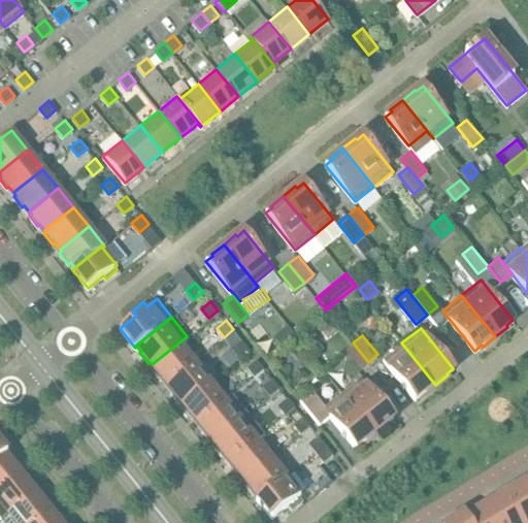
[(162,377),(167,383),(194,361),(179,344),(188,337),(187,336),(152,364),(154,366),(152,367),(160,379),(162,377)]
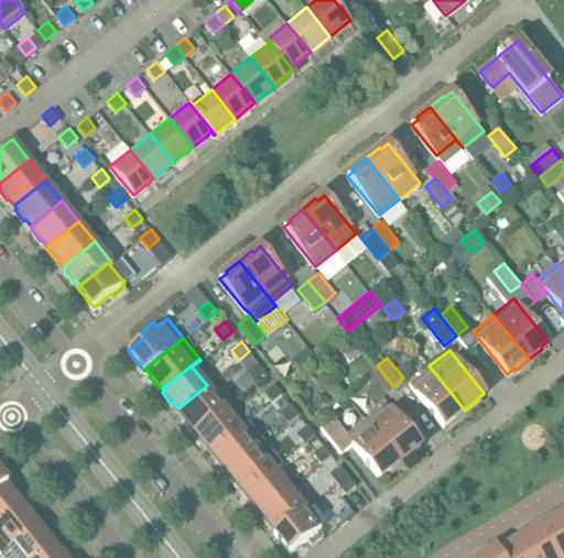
[(247,370),(256,380),(266,372),(258,362),(247,370)]
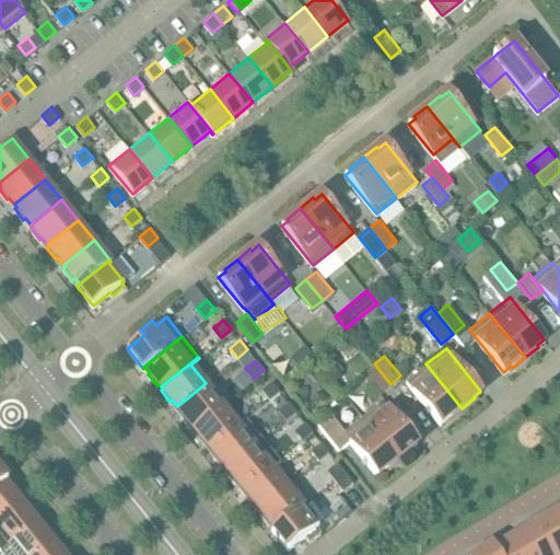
[(391,384),(374,363),(363,372),(380,393),(391,384)]
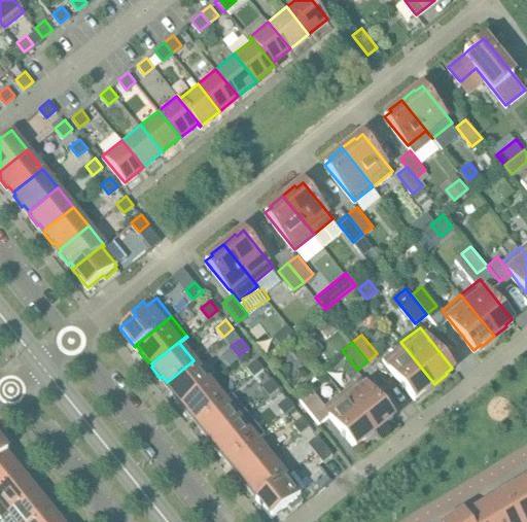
[(434,384),(400,342),(382,357),(414,397),(421,392),(422,394),(434,384)]
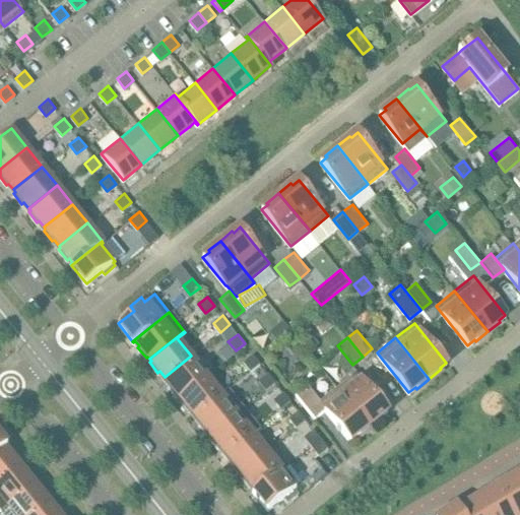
[(253,352),(243,361),(251,370),(260,362),(253,352)]
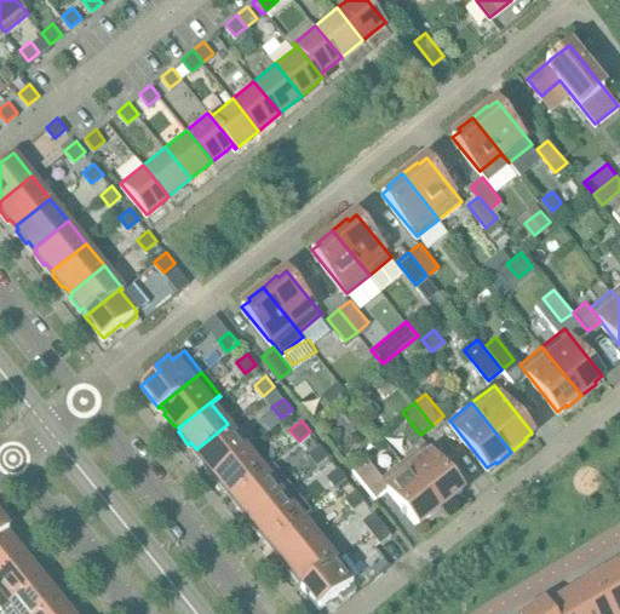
[(212,470),(214,472),(246,447),(228,424),(196,449),(202,457),(200,459),(210,471),(212,470)]
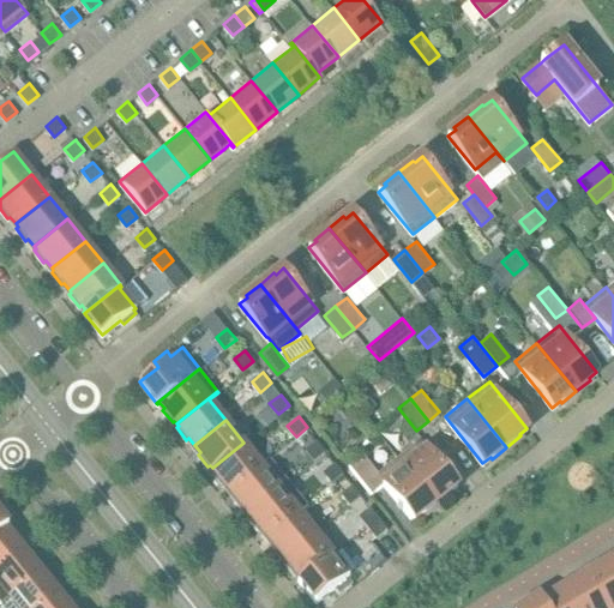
[(450,491),(457,483),(420,437),(397,455),(437,504),(451,492),(450,491)]
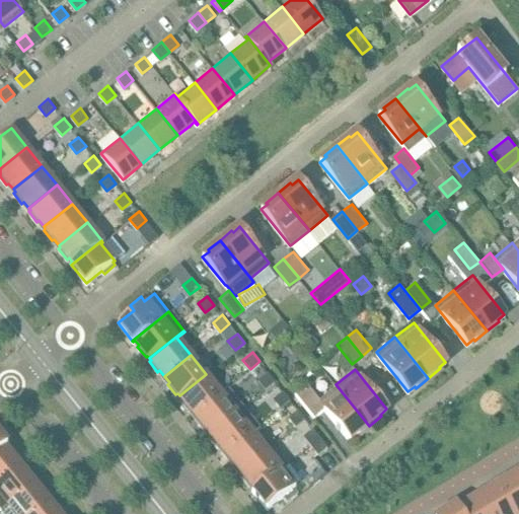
[(275,380),(267,371),(257,378),(265,387),(275,380)]
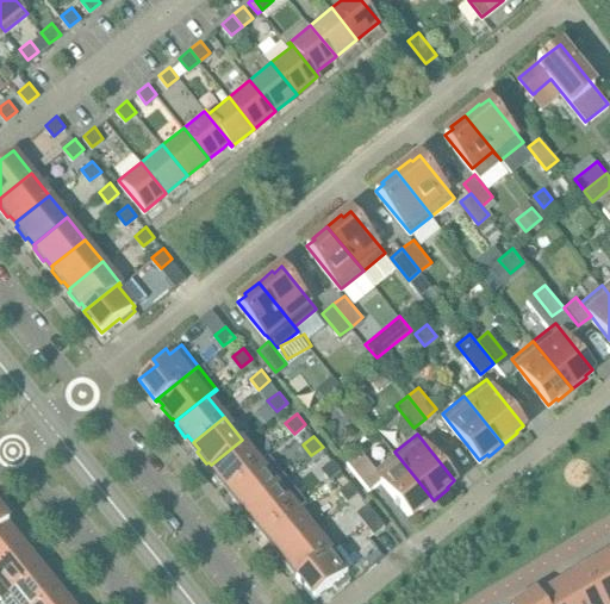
[(223,479),(229,486),(268,454),(268,453),(259,460),(242,440),(211,465),(212,467),(210,468),(221,480),(223,479)]
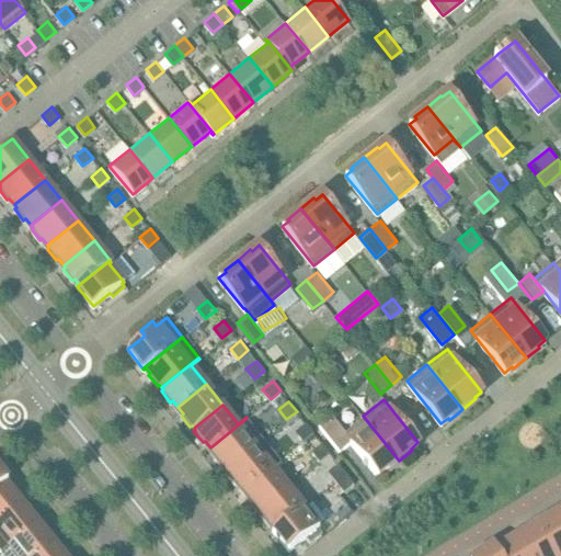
[(351,441),(377,475),(385,469),(386,471),(399,461),(363,416),(345,431),(331,413),(318,423),(339,450),(351,441)]
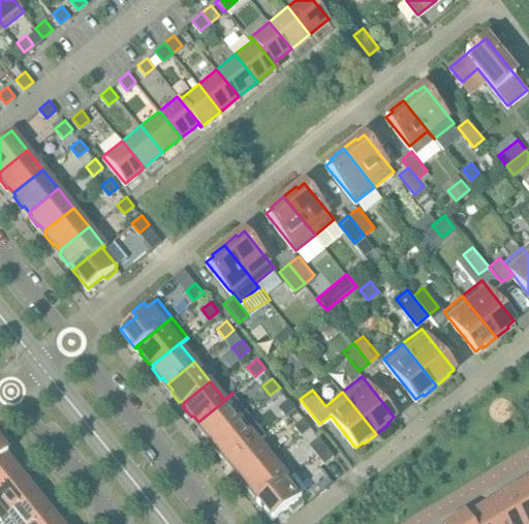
[(212,439),(214,441),(248,412),(232,394),(198,422),(203,428),(201,430),(210,440),(212,439)]
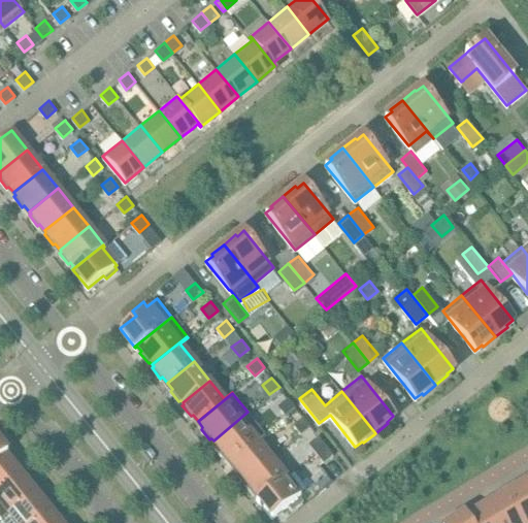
[(295,405),(287,396),(277,404),(285,414),(295,405)]
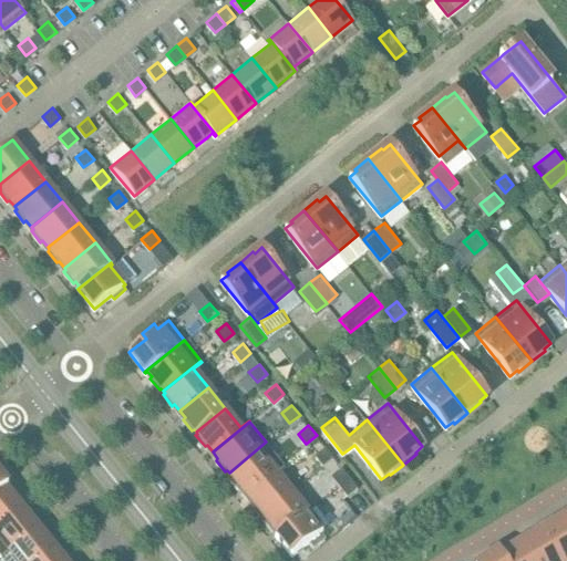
[(230,475),(228,476),(238,488),(240,486),(245,492),(282,463),(266,442),(229,473),(230,475)]
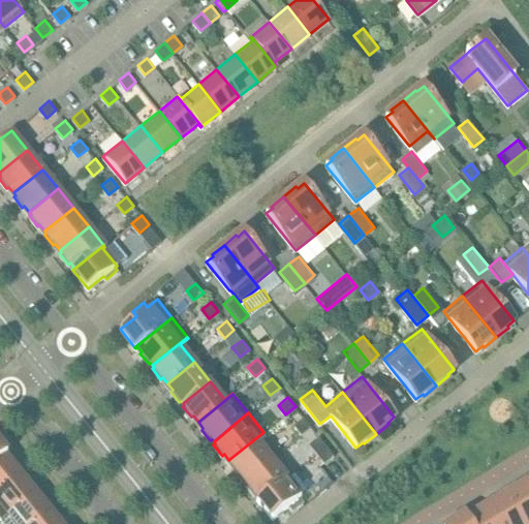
[(293,424),(301,433),(310,426),(303,417),(293,424)]
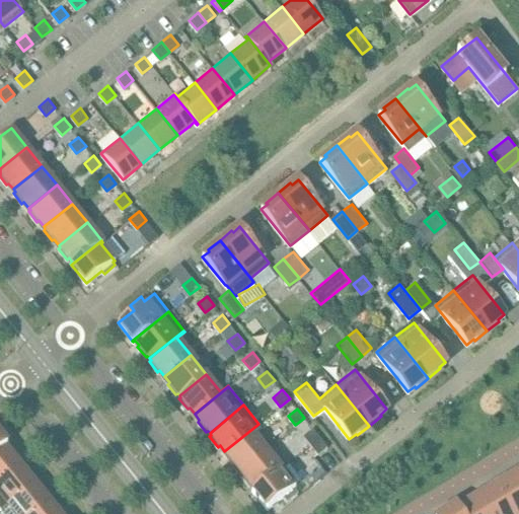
[(260,425),(258,424),(224,451),(229,457),(227,458),(236,469),(238,467),(239,469),(266,448),(251,431),(260,425)]
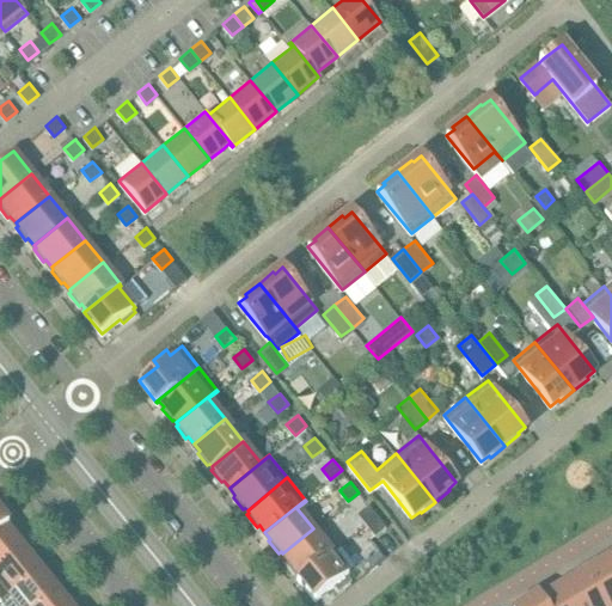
[(377,514),(368,503),(357,512),(366,522),(377,514)]
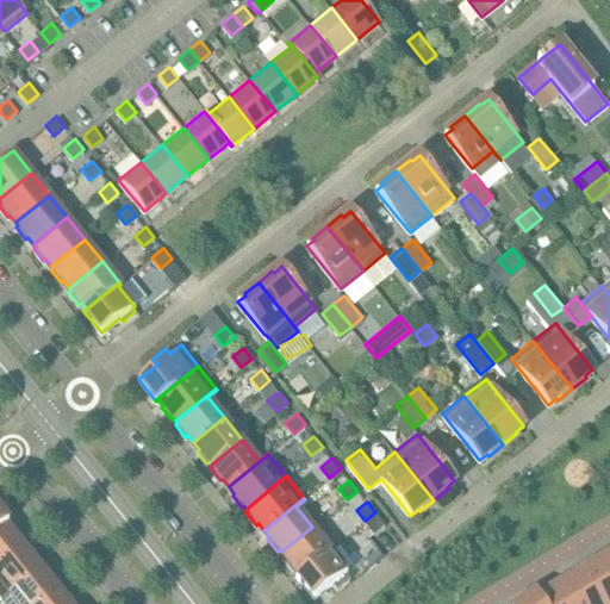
[(365,521),(373,531),(385,523),(375,512),(365,521)]
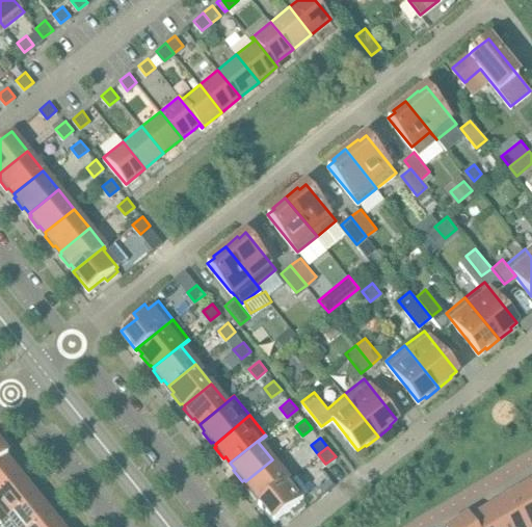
[(7,455),(6,453),(0,458),(0,490),(20,474),(18,472),(20,471),(11,459),(9,462),(5,456),(7,455)]
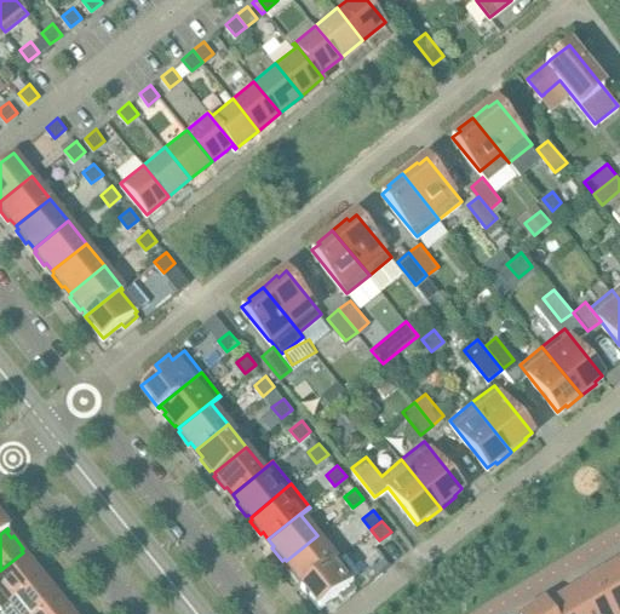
[(288,563),(286,566),(296,578),(298,577),(303,581),(304,583),(336,558),(317,535),(286,561),(288,563)]
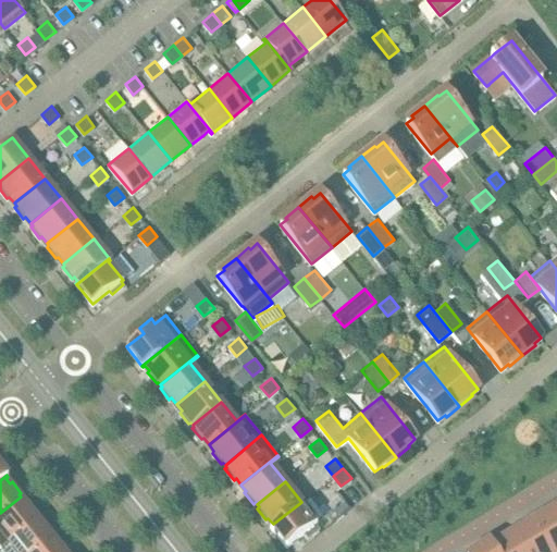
[(26,503),(21,497),(0,513),(0,546),(37,517),(35,515),(37,513),(27,502),(26,503)]
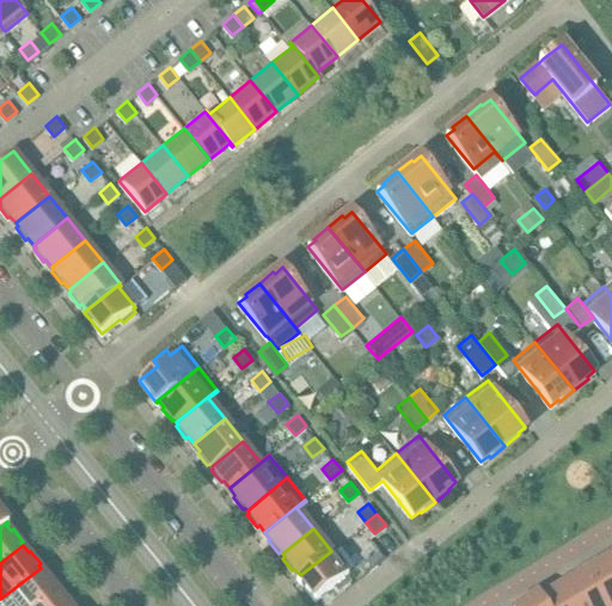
[(348,571),(331,551),(300,575),(299,574),(297,576),(314,599),(334,585),(338,589),(352,579),(347,574),(348,571)]
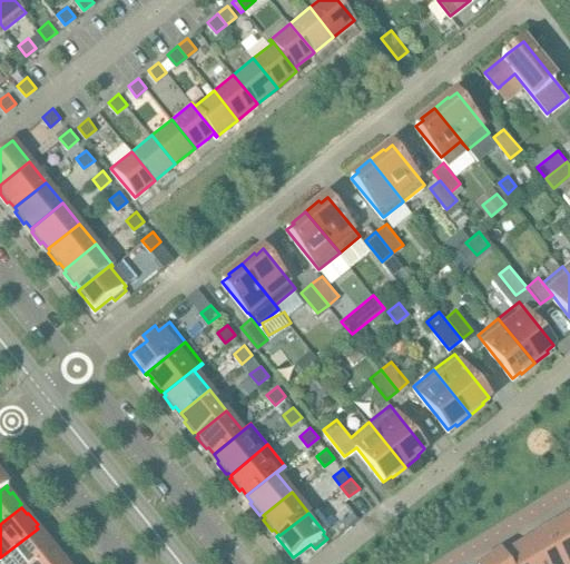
[(544,531),(563,563),(569,563),(569,524),(569,522),(566,517),(544,531)]
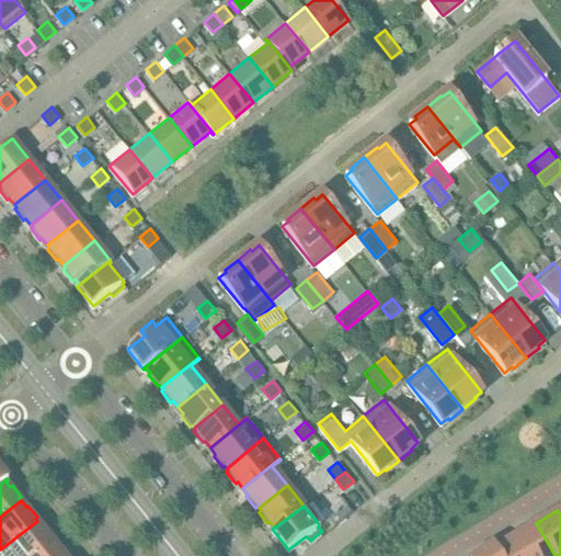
[(42,528),(37,521),(0,549),(1,552),(10,545),(18,555),(34,555),(53,541),(52,539),(54,536),(44,525),(42,528)]
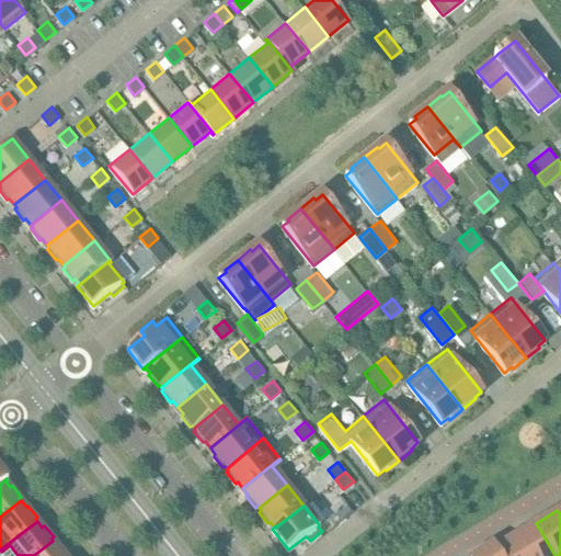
[(514,536),(517,540),(526,555),(554,555),(536,523),(514,536)]
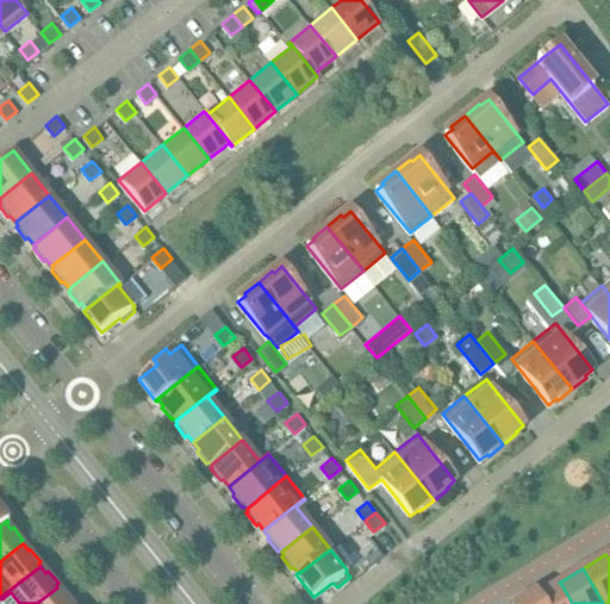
[(559,583),(549,589),(548,585),(535,593),(540,603),(572,603),(562,586),(559,583)]
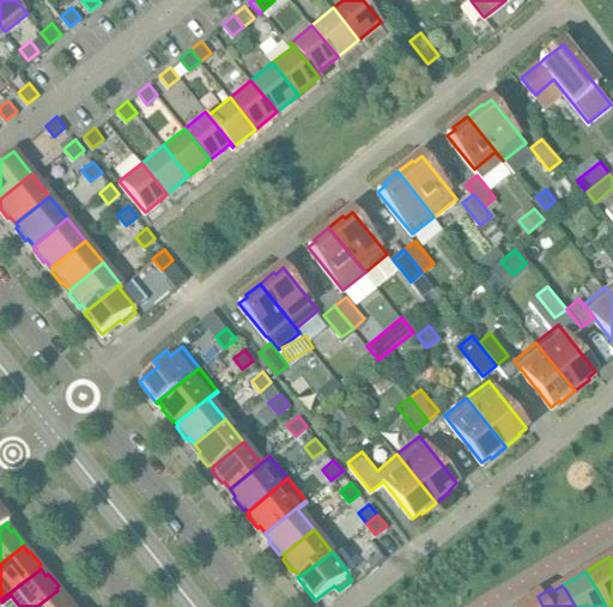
[(64,598),(58,590),(37,606),(74,606),(66,595),(64,598)]
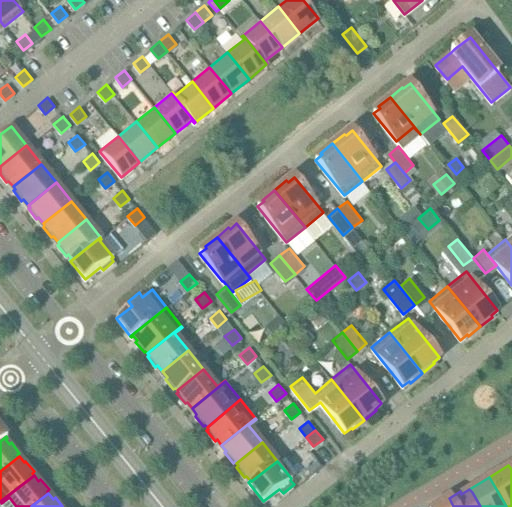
[(453,506),(449,498),(434,506),(453,506)]
